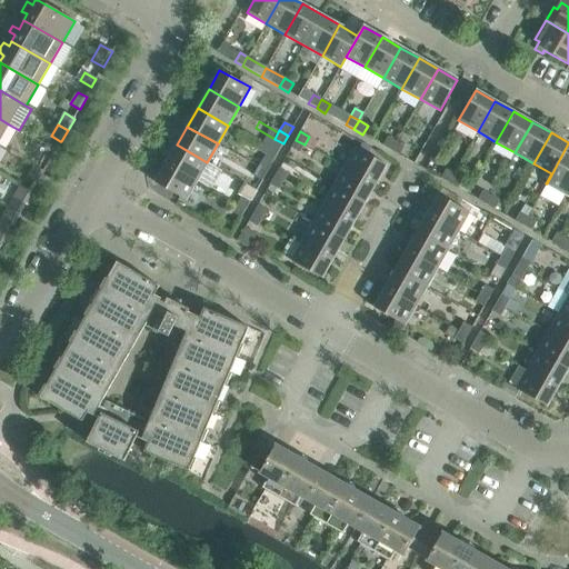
[(383,146),(391,150),(396,141),(388,137),(383,146)]
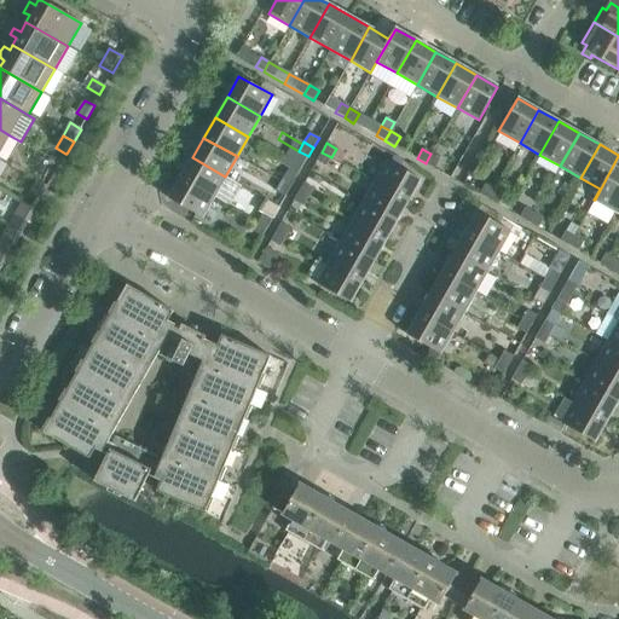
[(327,167),(331,157),(322,152),(317,161),(327,167)]
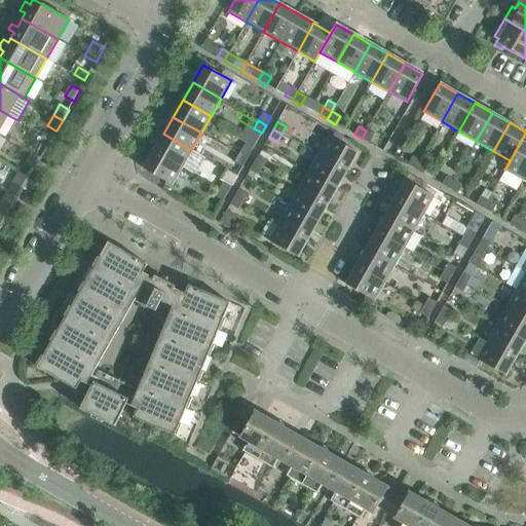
[(374,136),(366,130),(362,139),(370,144),(374,136)]
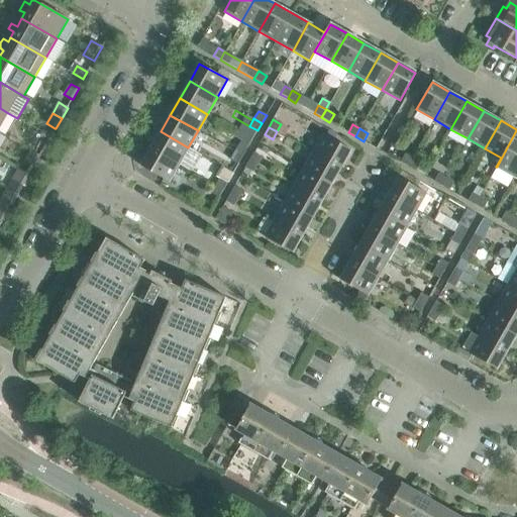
[(252,139),(255,134),(246,129),(242,134),(252,139)]
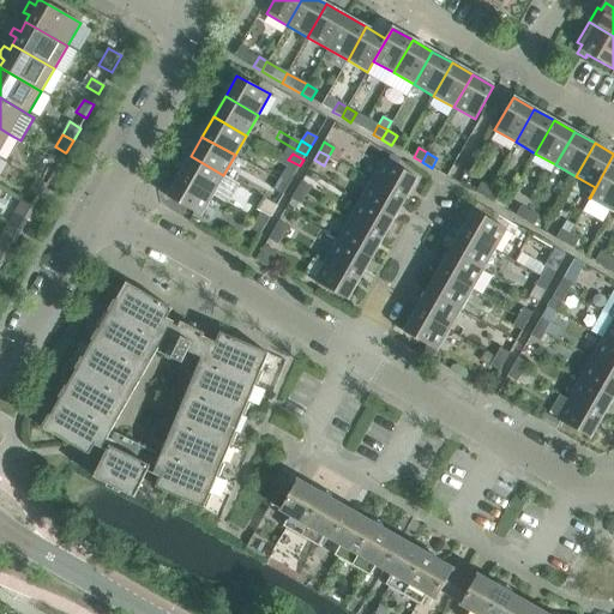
[(613,156),(613,155),(590,198),(589,198),(582,210),(601,221),(608,209),(609,210),(613,202),(613,168),(609,166),(613,156)]
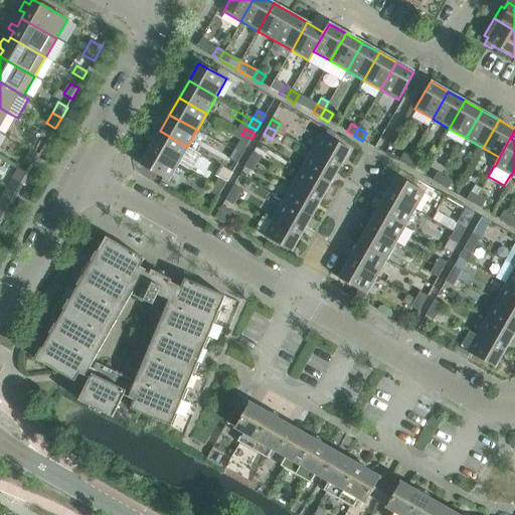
[(160,131),(150,148),(178,164),(187,147),(160,131)]
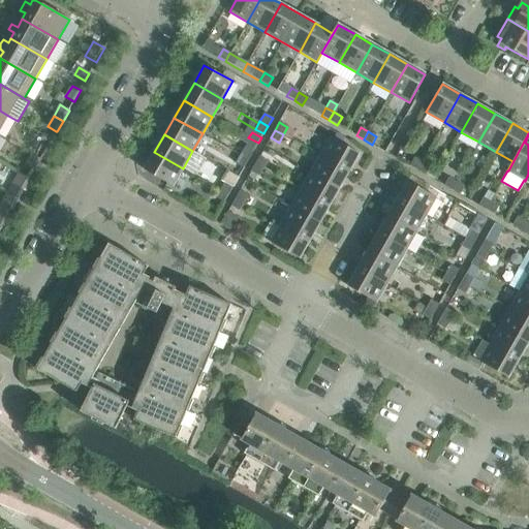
[(320,155),(349,172),(360,153),(331,137),(320,155)]
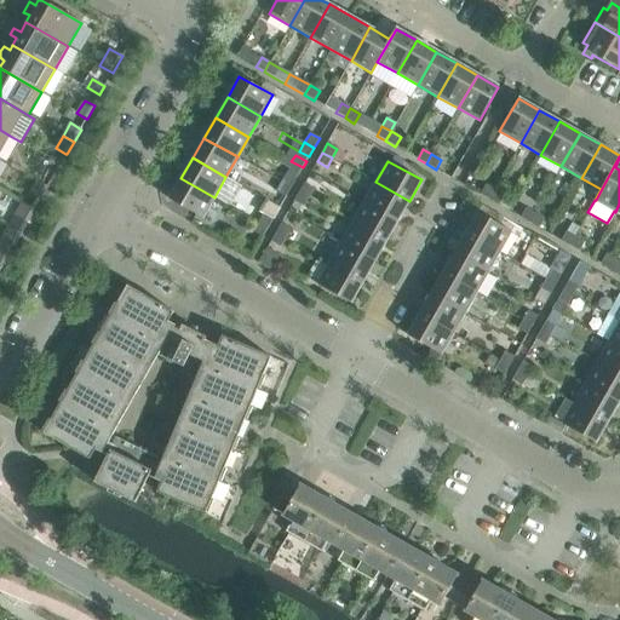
[(287,173),(281,182),(291,188),(297,178),(287,173)]
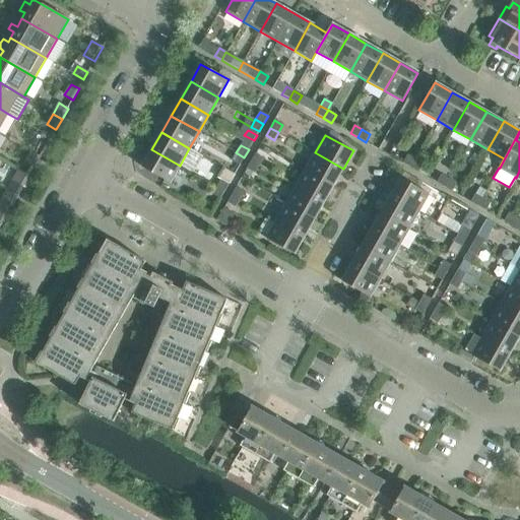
[(151,149),(141,167),(170,183),(180,166),(151,149)]
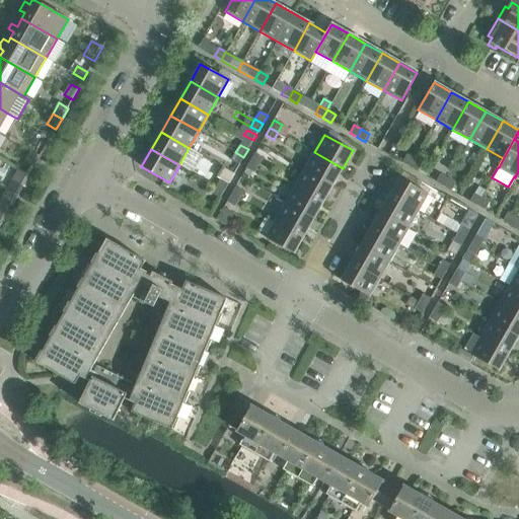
[(24,162),(33,167),(34,167),(41,157),(30,151),(24,162)]
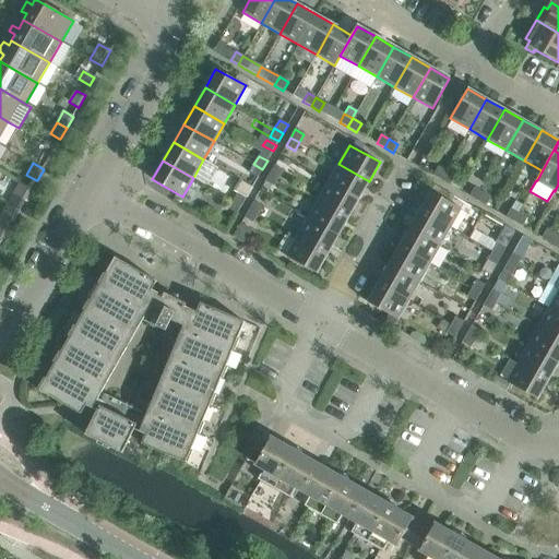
[(258,178),(262,169),(253,164),(249,173),(258,178)]
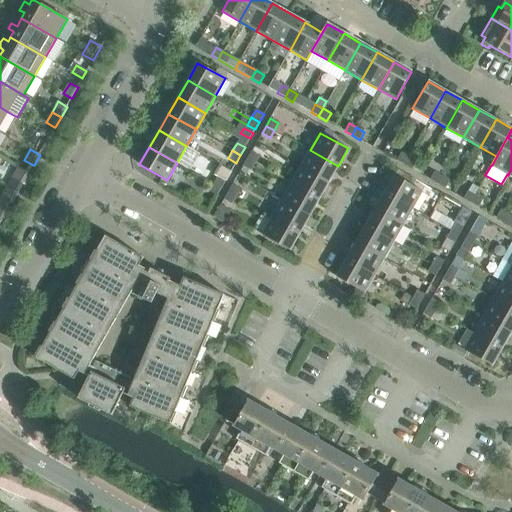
[(301,167),(328,182),(338,166),(310,150),(301,167)]
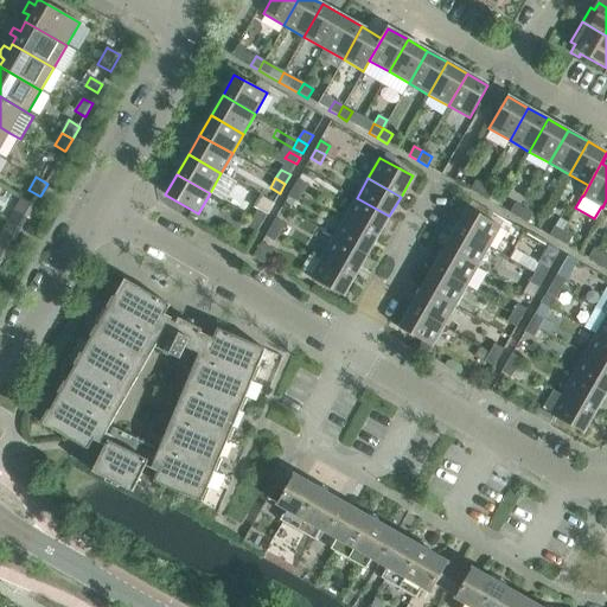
[(298,179),(293,189),(302,193),(307,185),(298,179)]
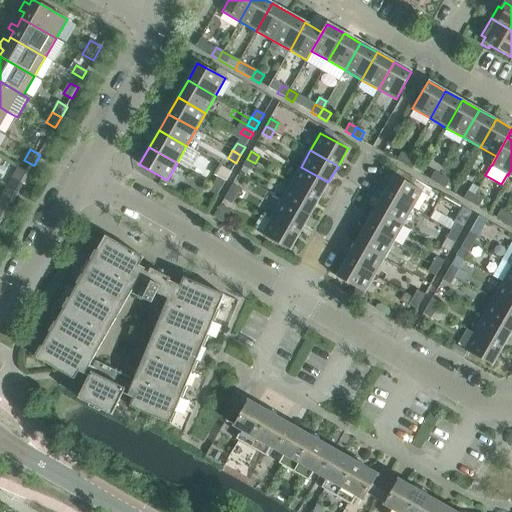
[(396,161),(403,165),(408,157),(401,153),(396,161)]
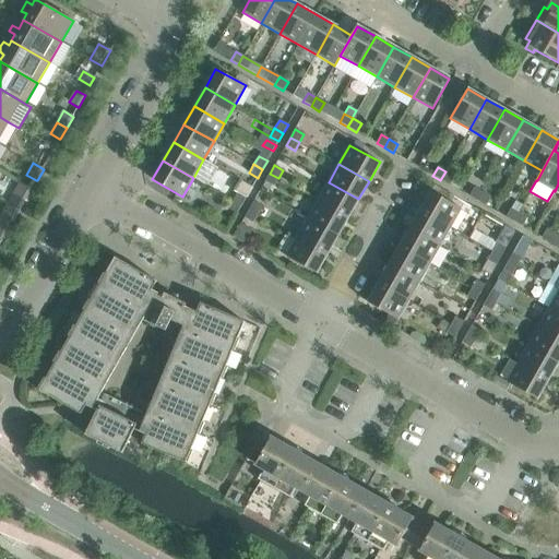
[(454,177),(445,171),(440,180),(450,186),(454,177)]
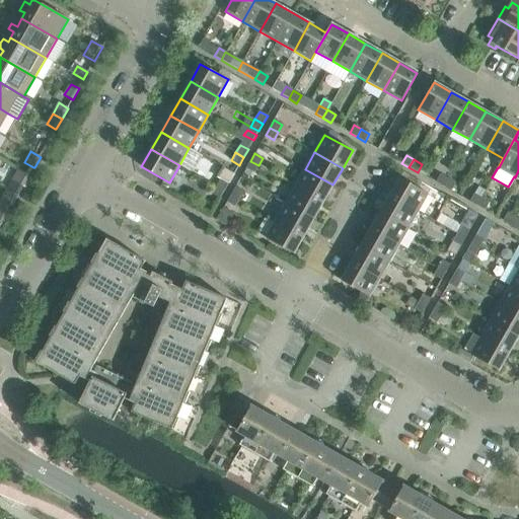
[(253,173),(258,165),(250,161),(245,168),(253,173)]
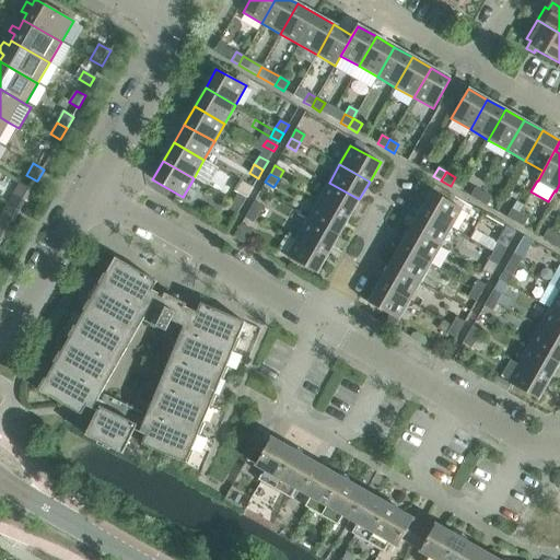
[(12,195),(24,201),(25,201),(32,189),(19,183),(12,195)]
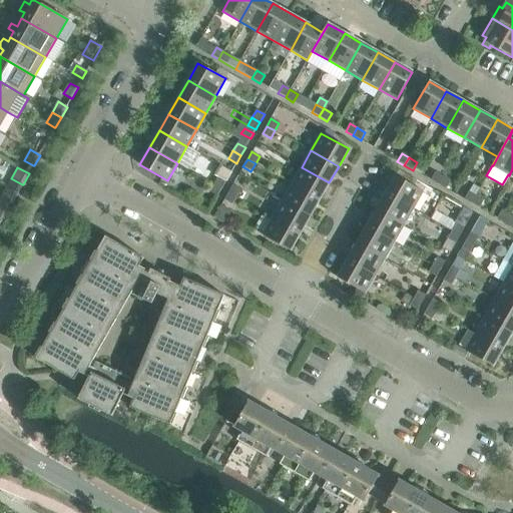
[(329,182),(302,167),(292,183),(319,199),(329,182)]
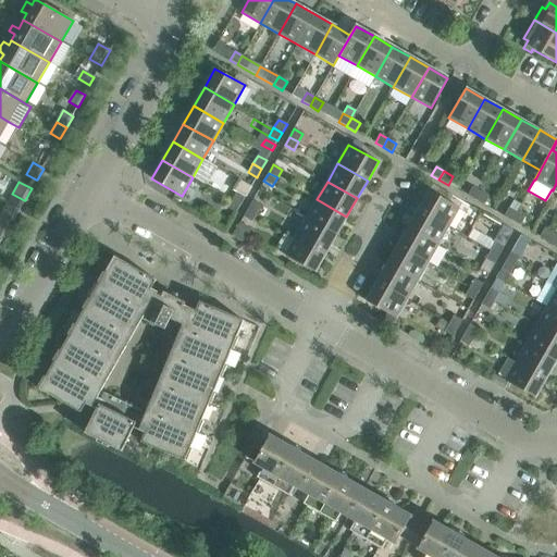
[(468,196),(475,200),(480,192),(472,187),(468,196)]
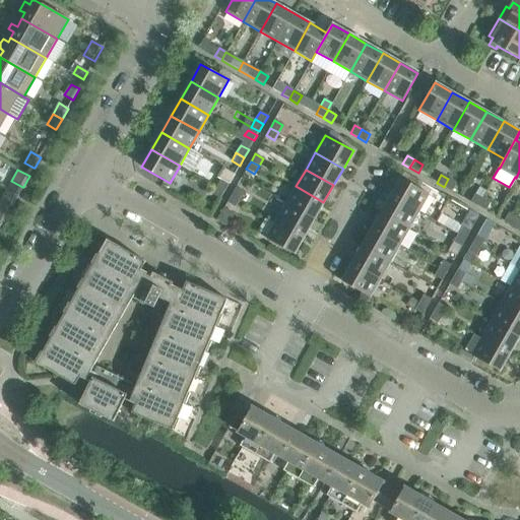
[(400,178),(390,195),(418,211),(429,194),(400,178)]
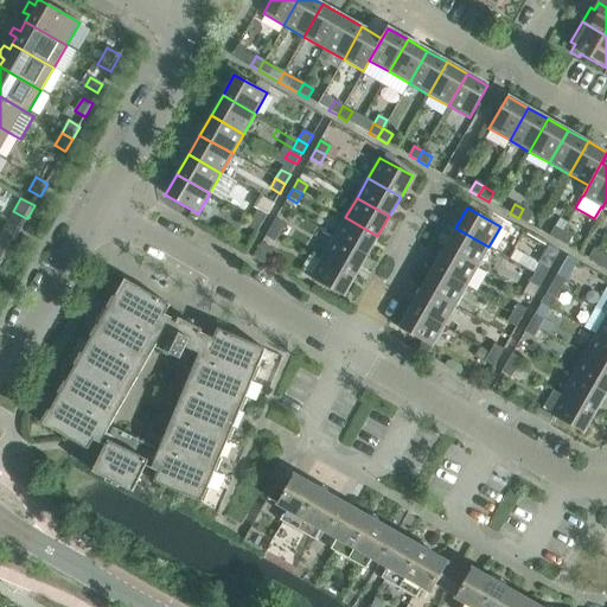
[(262,223),(267,215),(259,209),(253,218),(262,223)]
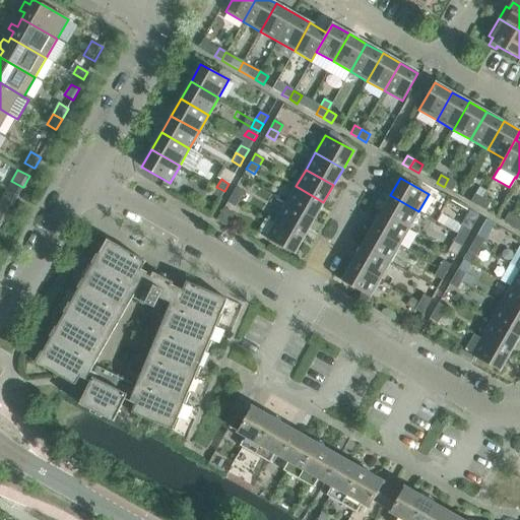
[(444,187),(452,191),(456,184),(448,179),(444,187)]
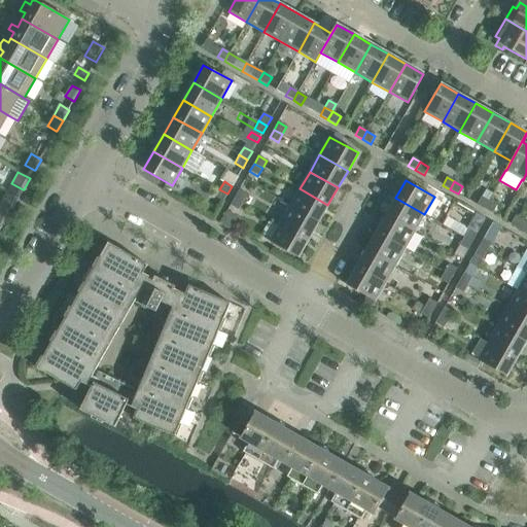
[(300,188),(289,206),(318,222),(327,205),(300,188)]
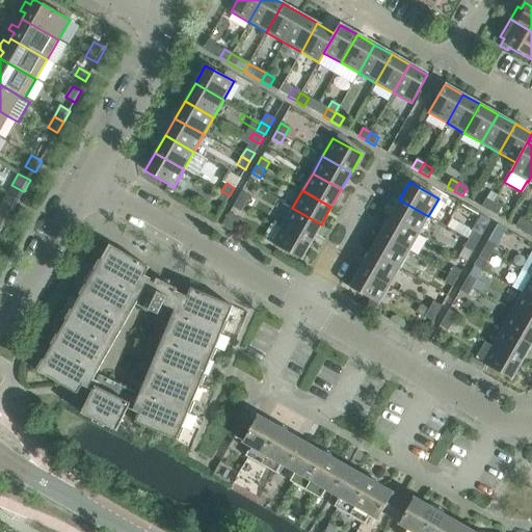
[(230,195),(221,191),(217,198),(225,204),(230,195)]
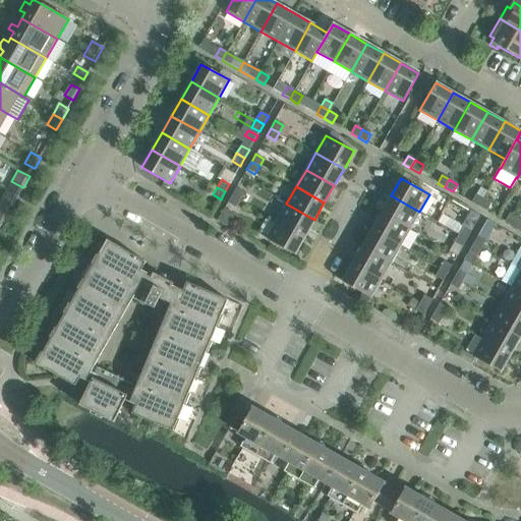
[(240,200),(244,192),(236,188),(232,195),(240,200)]
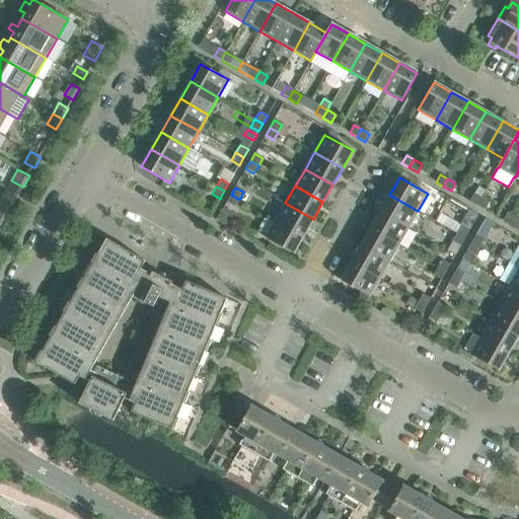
[(478,188),(474,194),(482,198),(485,191),(478,188)]
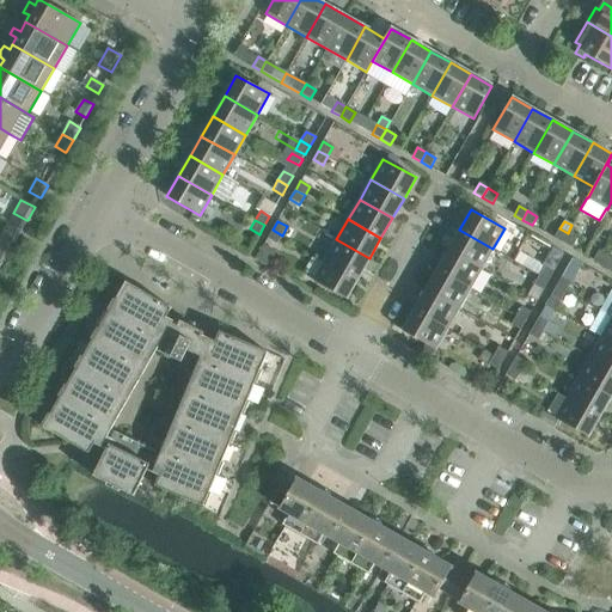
[(0,236),(13,243),(14,243),(22,231),(7,222),(0,236)]
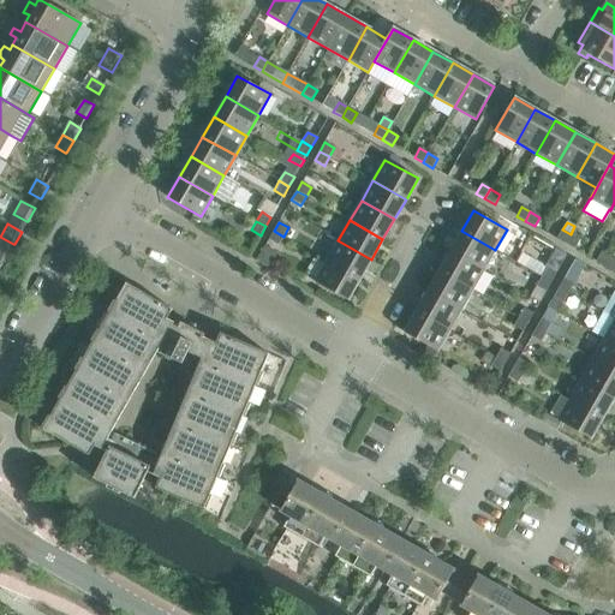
[(556,239),(565,244),(571,234),(562,230),(556,239)]
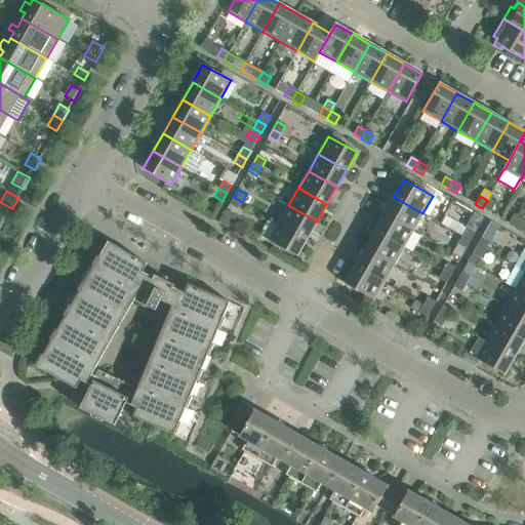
[(242,202),(234,197),(230,205),(237,209),(242,202)]
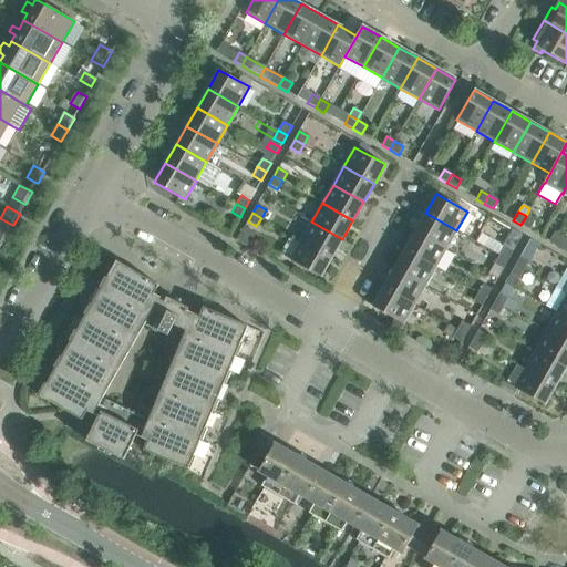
[(445,249),(456,230),(425,213),(415,232),(445,249)]
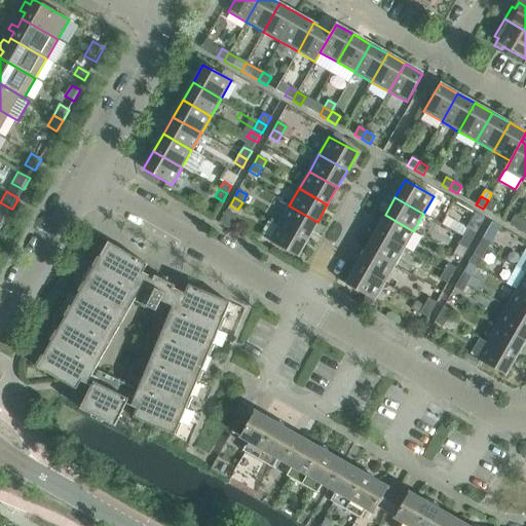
[(496,205),(488,200),(483,209),(491,213),(496,205)]
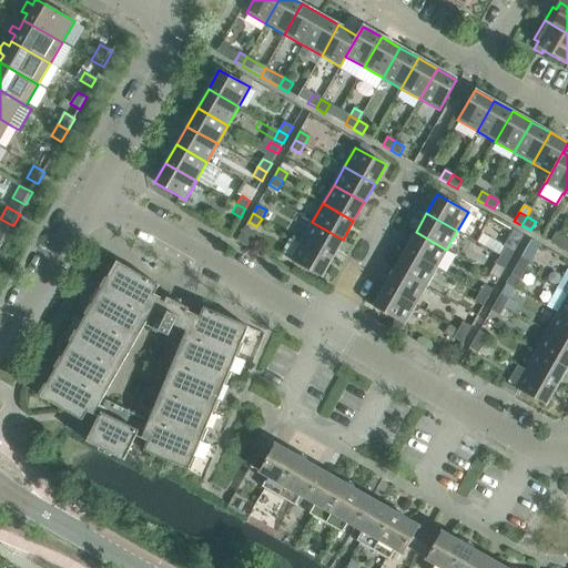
[(332,259),(343,240),(312,222),(302,241),(332,259)]
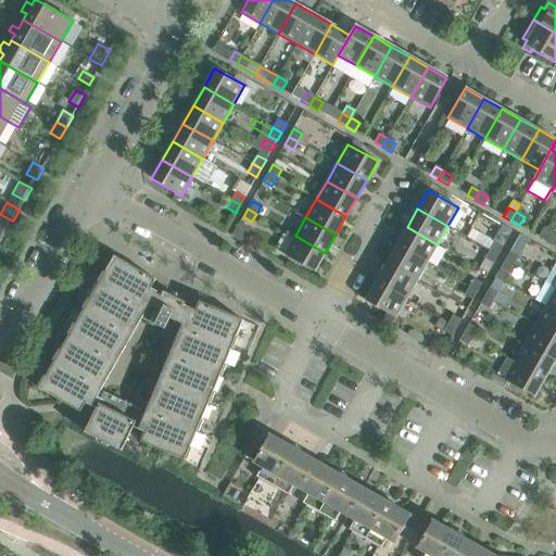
[(494,242),(490,250),(498,255),(513,230),(501,224),(491,240),(494,242)]
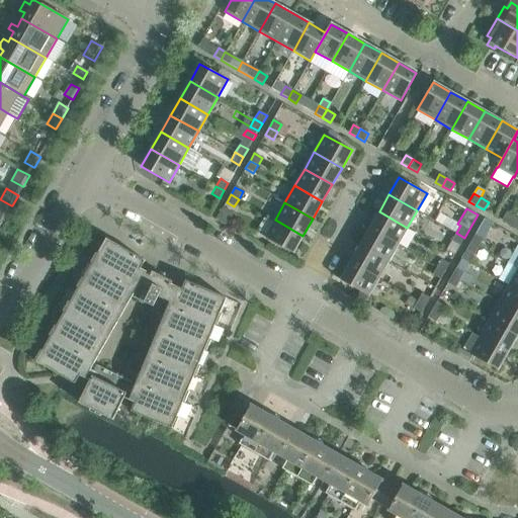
[(379,211),(369,229),(398,245),(407,228),(379,211)]
